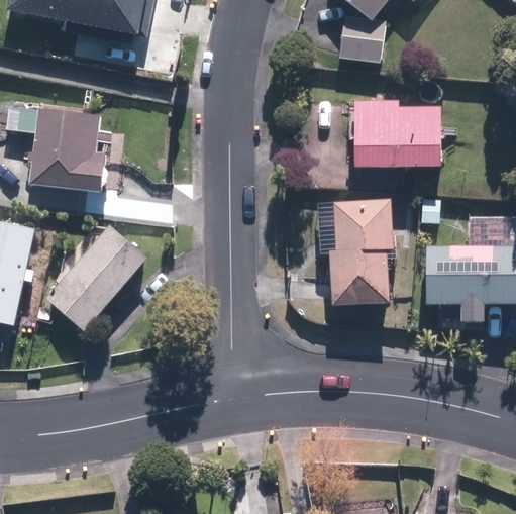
[(149,38),(156,0),(10,0),(8,12),(149,38)]
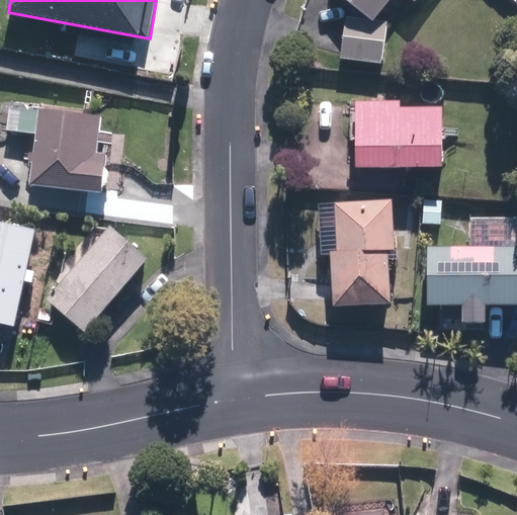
[(347,0),(372,19),(388,0),(413,0),(414,1),(415,0),(347,0)]
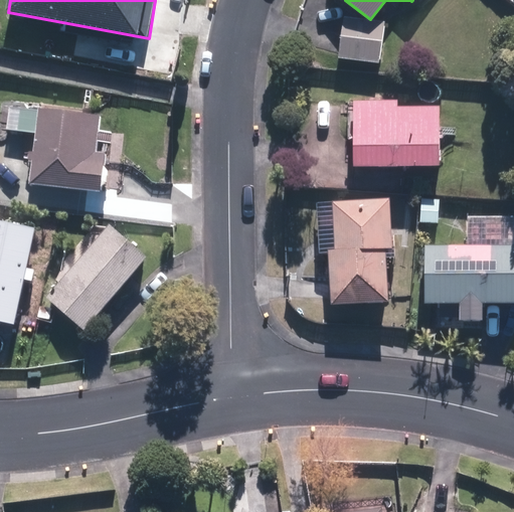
[(342,18),(337,57),(378,62),(383,23),(342,18)]
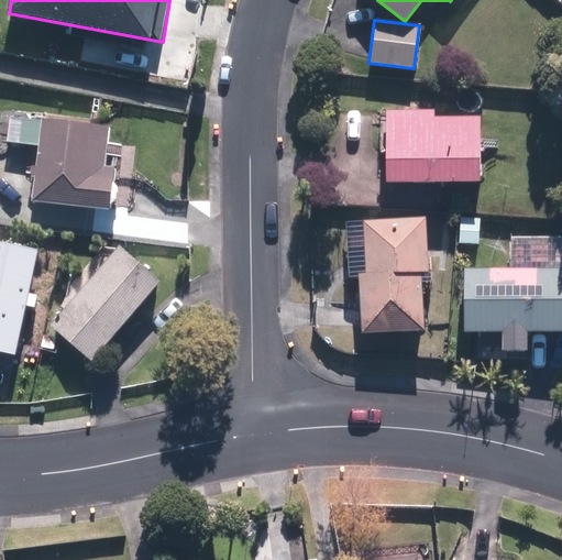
[(384,118),(385,182),(478,180),(478,117),(434,117),(434,108),(386,109),(386,118),(384,118)]
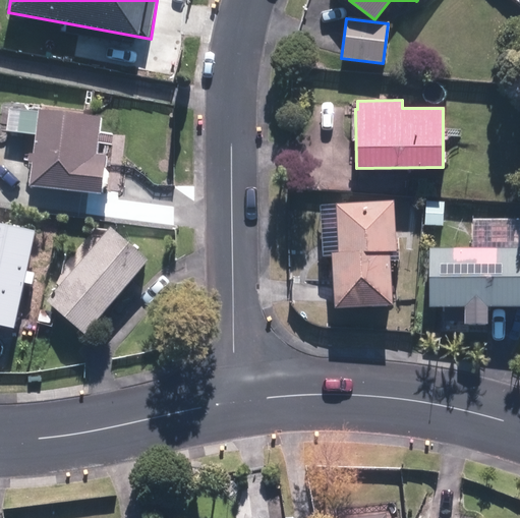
[(38,109),(10,106),(8,129),(35,132),(38,109)]
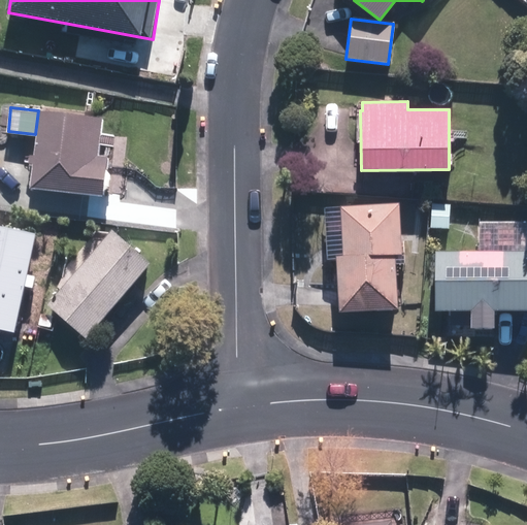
[(103,118),(38,110),(35,134),(29,188),(104,197),(108,157),(98,156),(103,118)]
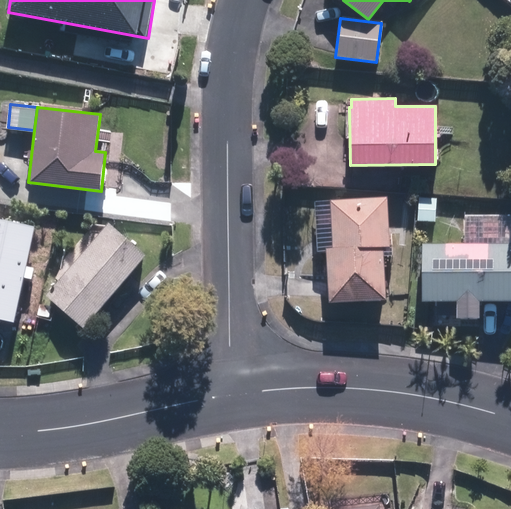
[(418,219),(434,221),(436,197),(420,195),(418,219)]
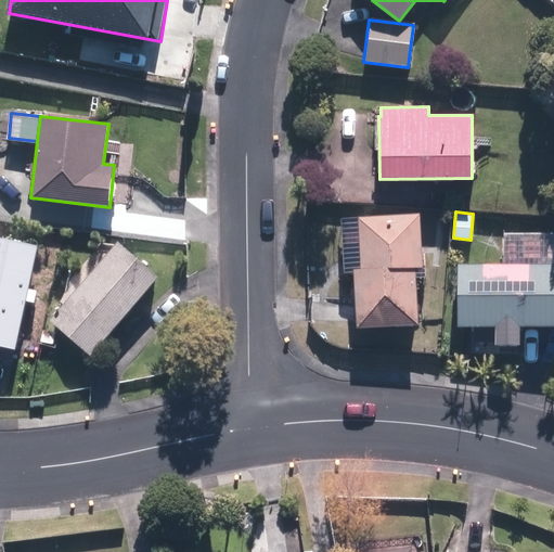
[(353,268),(356,328),(417,325),(414,267),(422,267),(420,213),(357,216),(359,268),(353,268)]
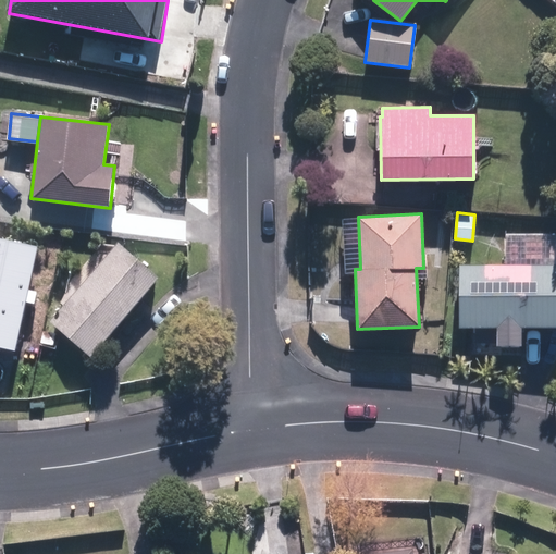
[(505,262),(459,263),(459,329),(496,329),(496,346),(521,346),(520,329),(555,328),(555,232),(505,233),(505,262)]
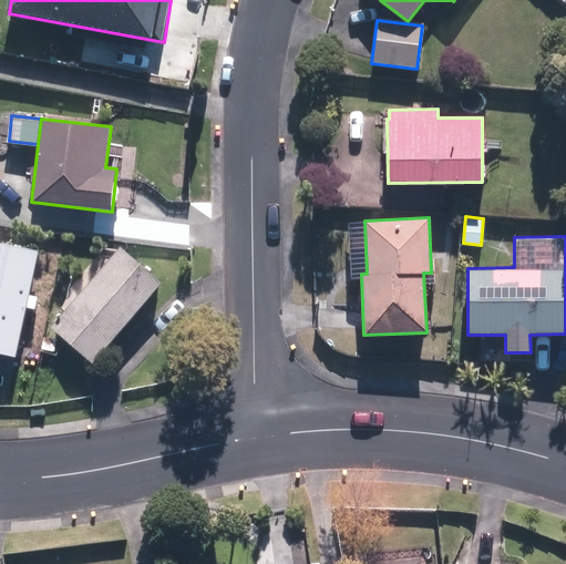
[(0,352),(14,357),(39,252),(0,242),(0,352)]
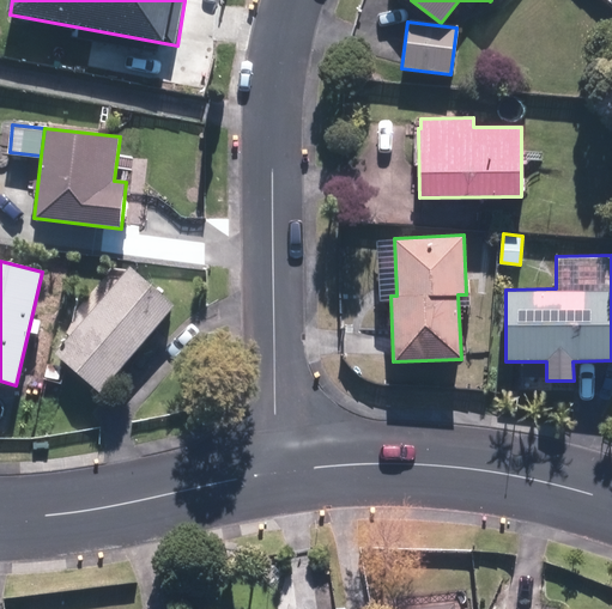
[(100,393),(176,303),(131,265),(54,354),(100,393)]
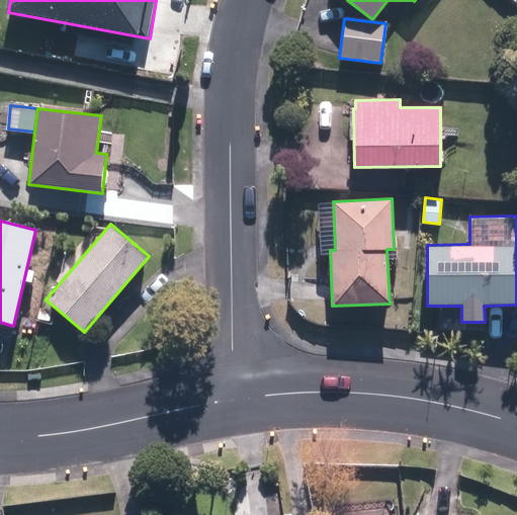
All buildings are outlined.
